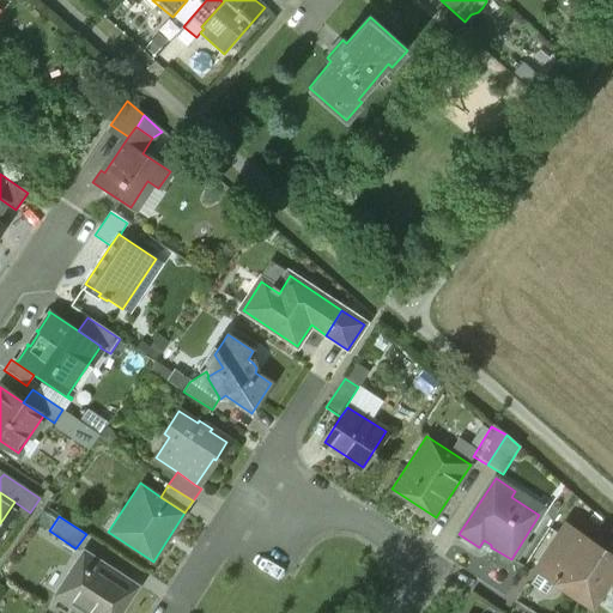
[(612,554),(566,526),(538,570),(540,571),(553,580),(553,581),(556,582),(559,577),(590,598),(604,577),(608,578),(611,578),(612,577),(612,554)]
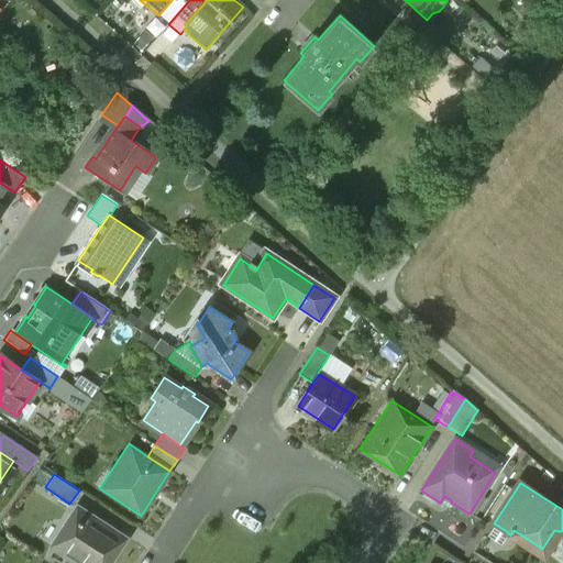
[(109,562),(127,538),(77,506),(51,547),(75,562),(109,562)]
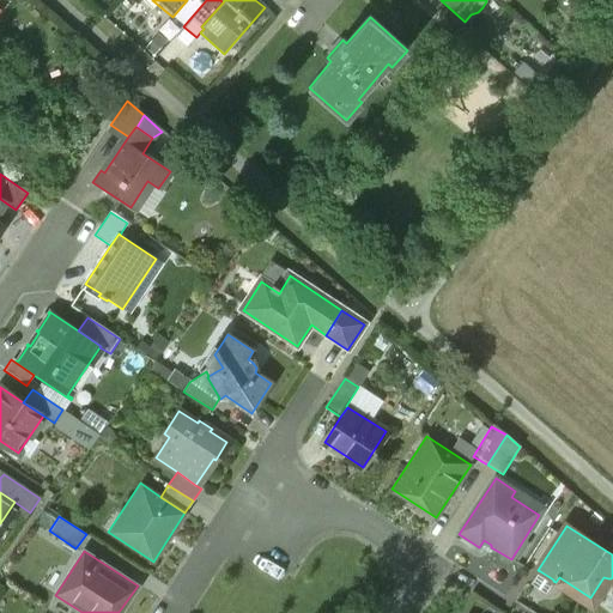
[(534,612),(516,601),(508,612),(534,612)]
